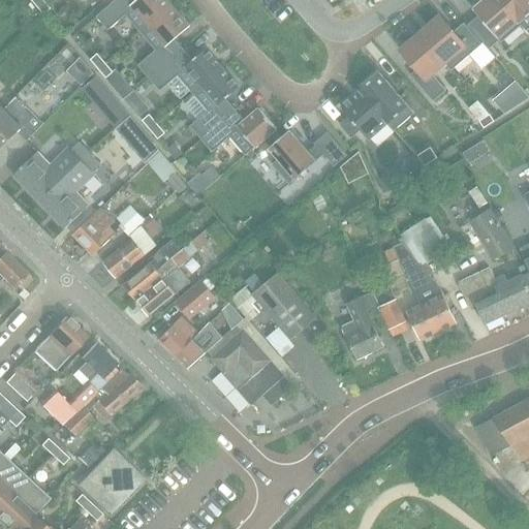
[(42,0),(40,0),(35,5),(43,14),(50,8),(42,0)]
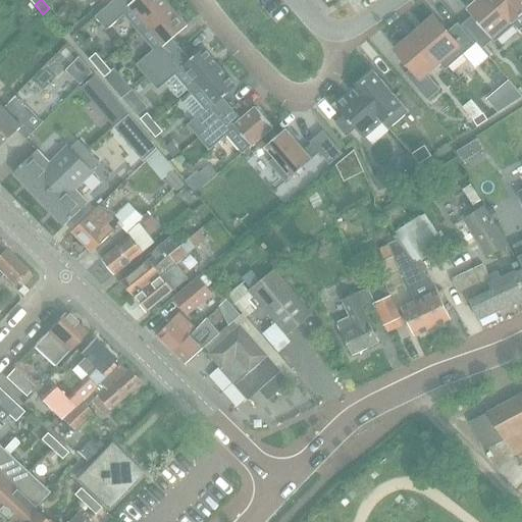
[(123,14),(138,32),(167,6),(161,0),(112,0),(94,15),(105,30),(106,30),(123,14)]
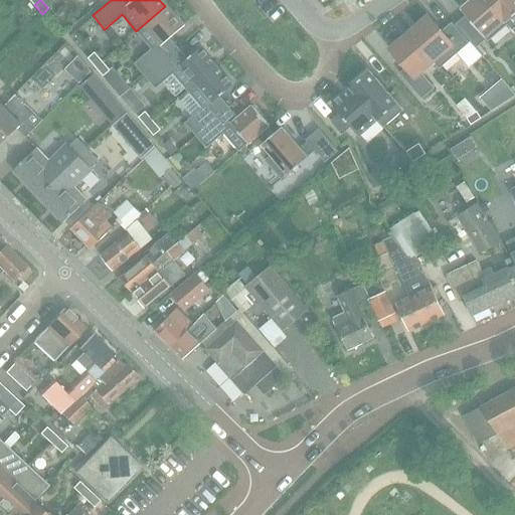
[(512,29),(487,0),(469,0),(460,8),(465,15),(455,24),(475,47),(486,38),(488,40),(507,24),(511,29),(512,29)]
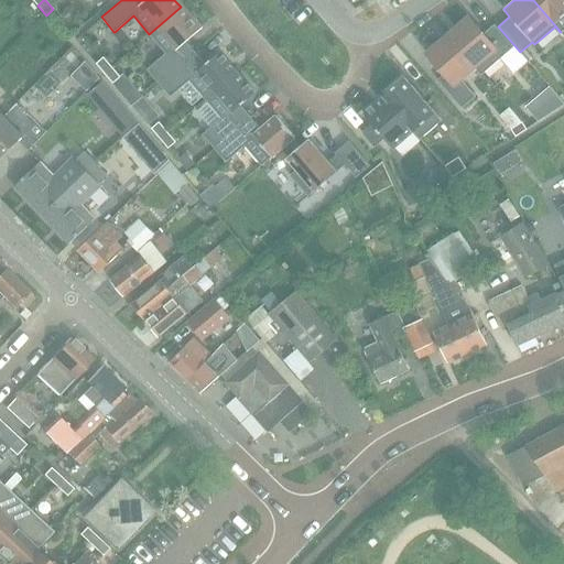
[(563,0),(533,0),(561,32),(563,29),(563,0)]
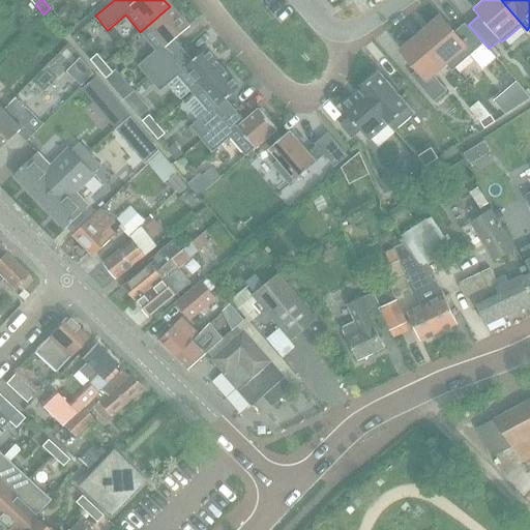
[(170,59),(182,49),(173,37),(186,26),(170,6),(140,32),(154,50),(137,65),(148,78),(170,59)]
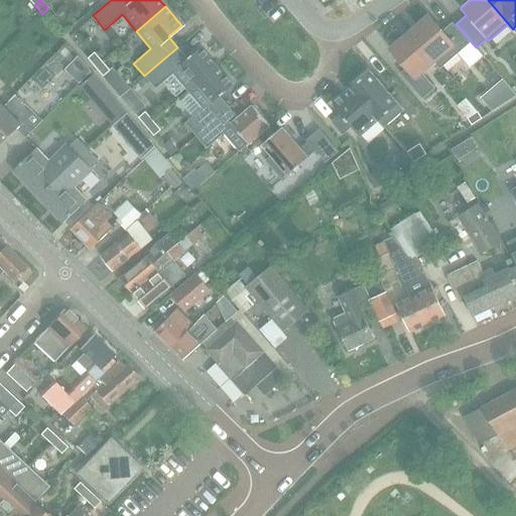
[(470,42),(452,22),(441,30),(428,15),(409,32),(440,68),(470,42)]
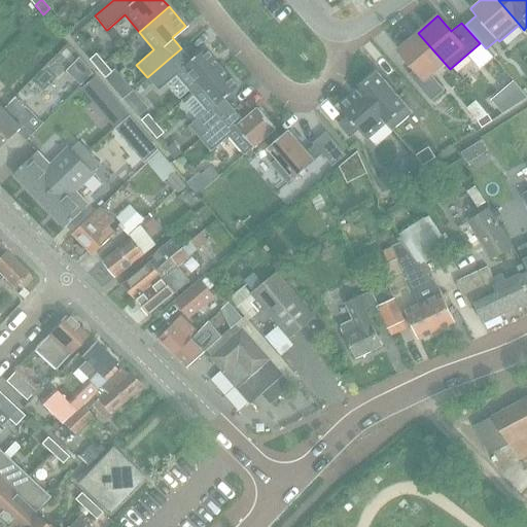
[(398,49),(415,68),(408,74),(431,101),(444,90),(429,73),(443,63),(449,70),(450,69),(418,33),(398,49)]
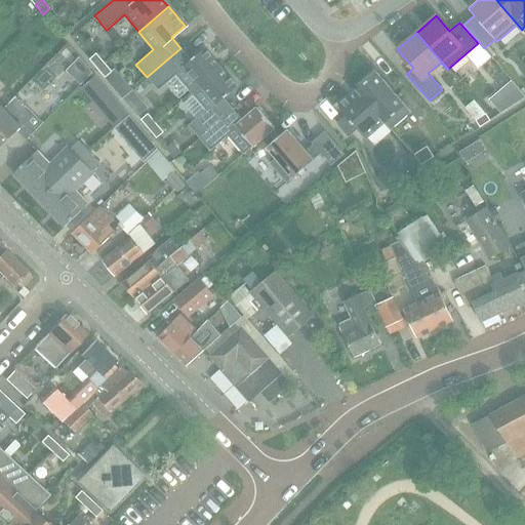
[(175,75),(190,92),(220,67),(203,47),(190,58),(180,48),(168,58),(147,77),(158,90),(175,75)]
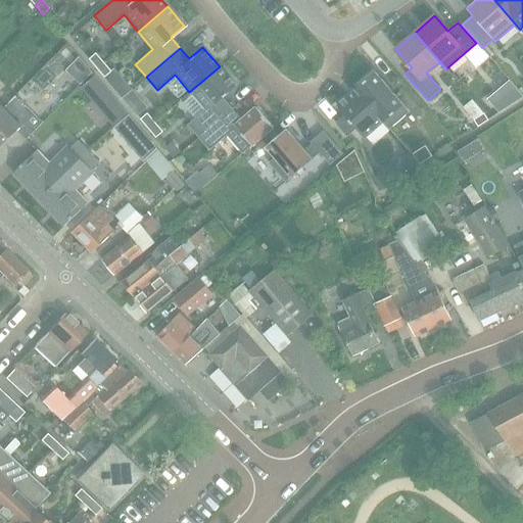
[(96,67),(103,61),(95,52),(88,58),(96,67)]
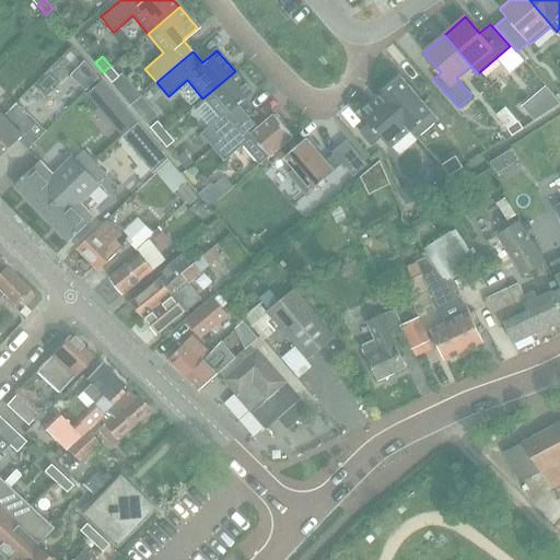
[(84,60),(71,73),(85,90),(97,77),(84,60)]
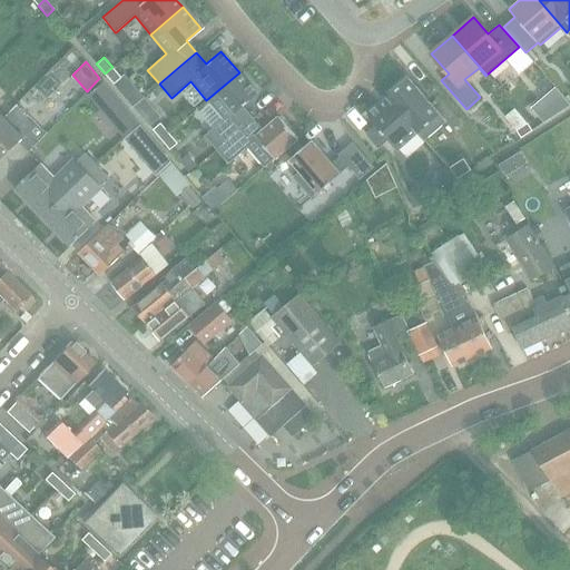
[(121,77),(112,67),(105,74),(114,84),(121,77)]
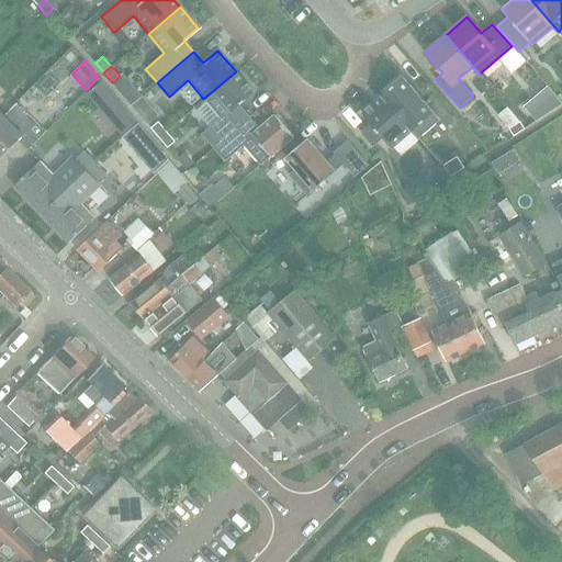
[(201,134),(213,147),(249,116),(239,104),(254,92),(236,71),(203,99),(220,117),(201,134)]
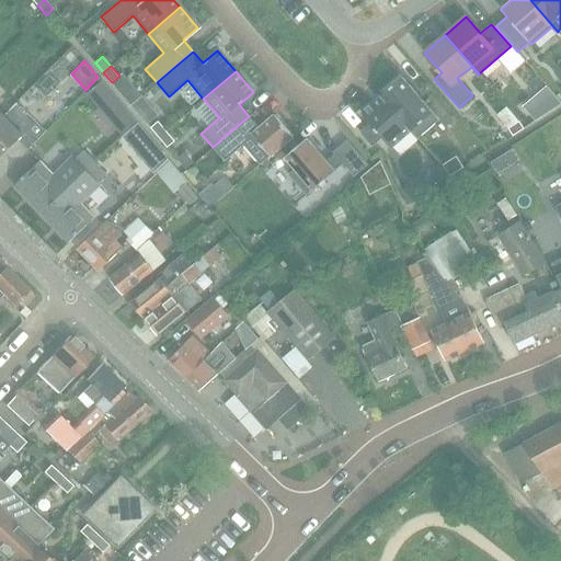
[(402,77),(381,94),(418,137),(438,119),(402,77)]
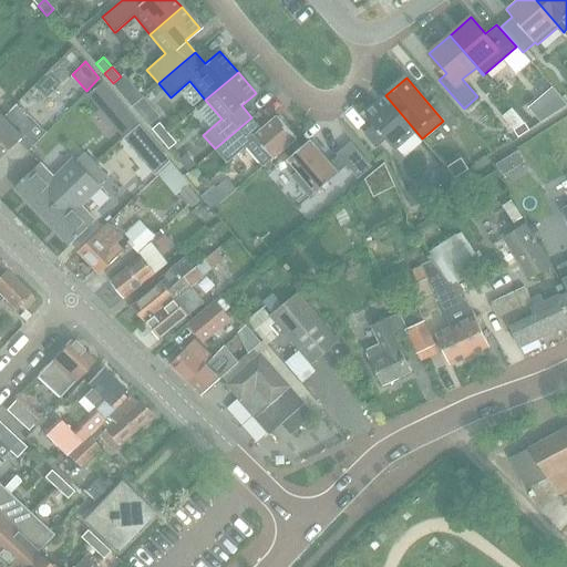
[(373,124),(363,133),(375,147),(385,138),(394,150),(414,132),(421,140),(422,138),(385,95),(384,96),(364,114),(373,124)]
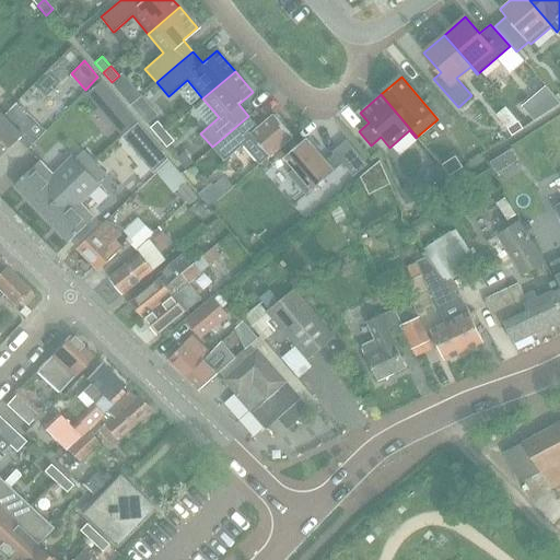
[(124,108),(109,119),(121,133),(135,121),(124,108)]
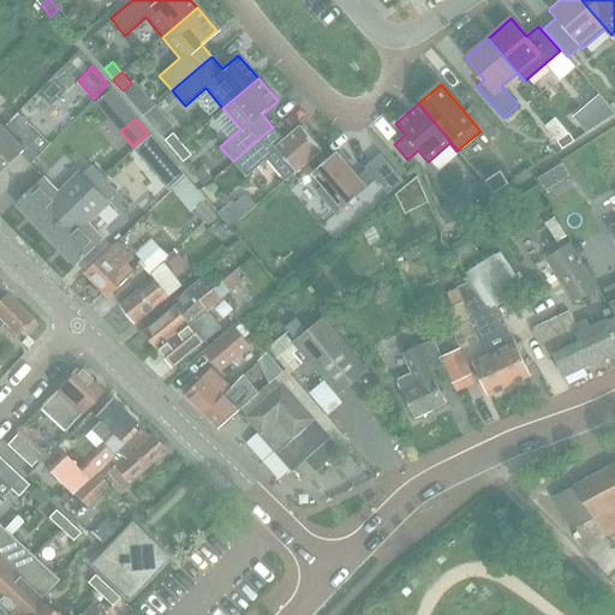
[(5,126),(0,130),(0,172),(21,153),(30,163),(51,143),(30,123),(16,137),(5,126)]
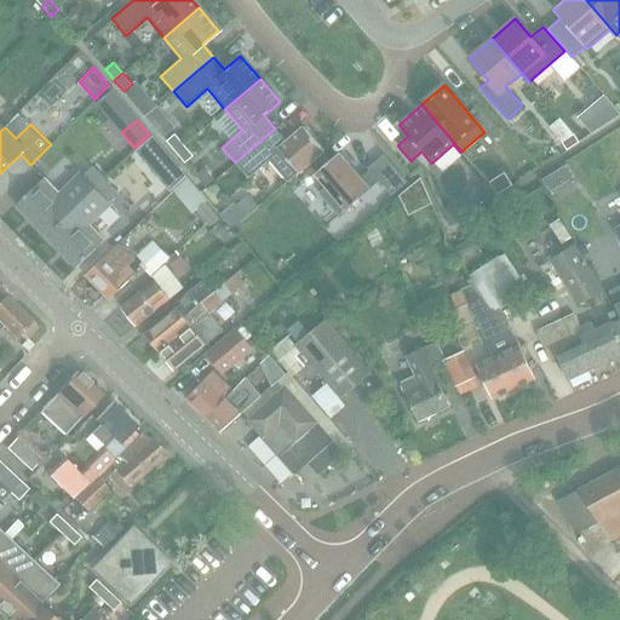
[(286,141),(275,128),(235,162),(247,178),(268,160),(287,182),(323,150),(303,126),(286,141)]
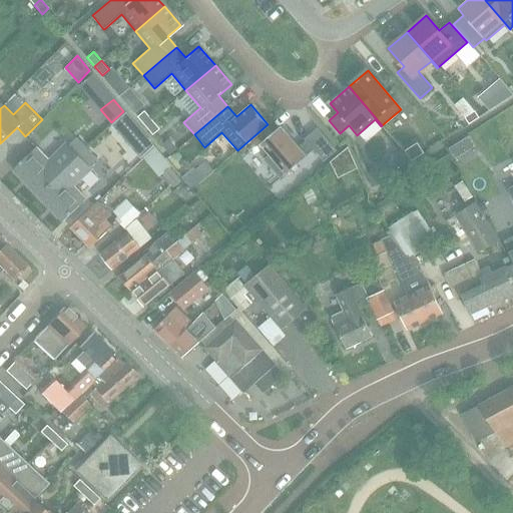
[(137,116),(144,125),(151,119),(144,110),(137,116)]
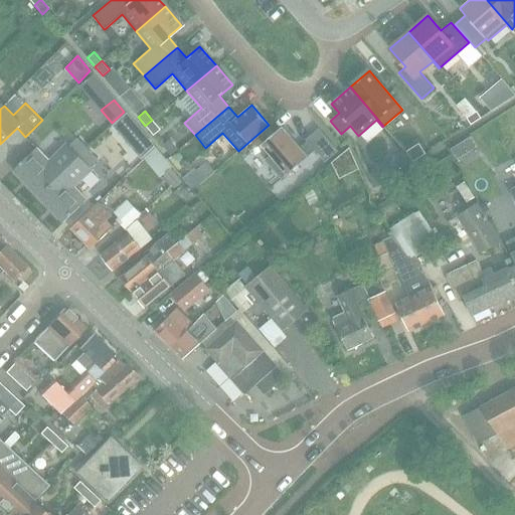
[(470,124),(481,118),(476,111),(466,118),(470,124)]
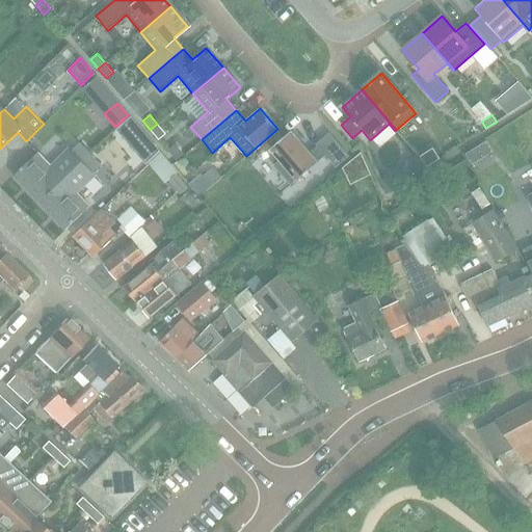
[(157,124),(150,130),(158,139),(165,133),(157,124)]
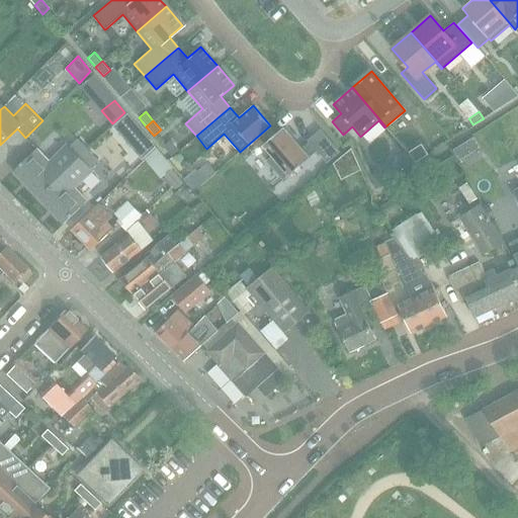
[(133,122),(120,133),(142,157),(154,147),(133,122)]
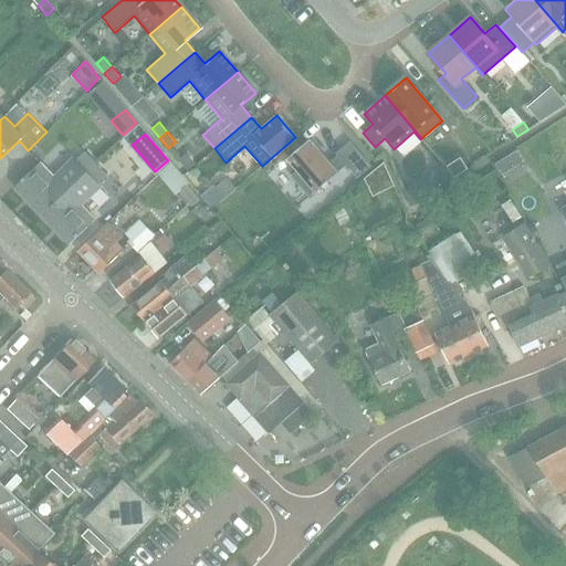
[(308,195),(314,189),(316,191),(337,173),(345,165),(356,177),(370,165),(349,140),(336,153),(338,155),(329,161),(308,139),(287,158),(297,170),(292,175),(308,195)]
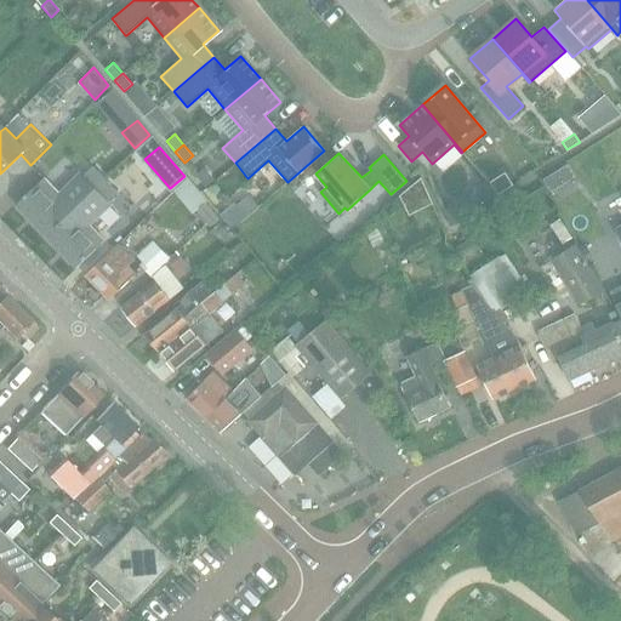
[(43,183),(17,210),(29,222),(44,237),(46,238),(101,183),(89,172),(81,181),(78,178),(58,199),(43,183)]
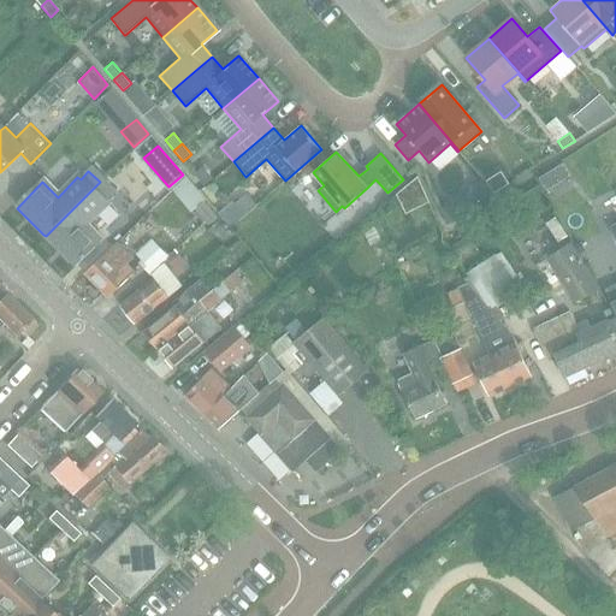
[(493,194),(508,183),(501,171),(485,181),(493,194)]
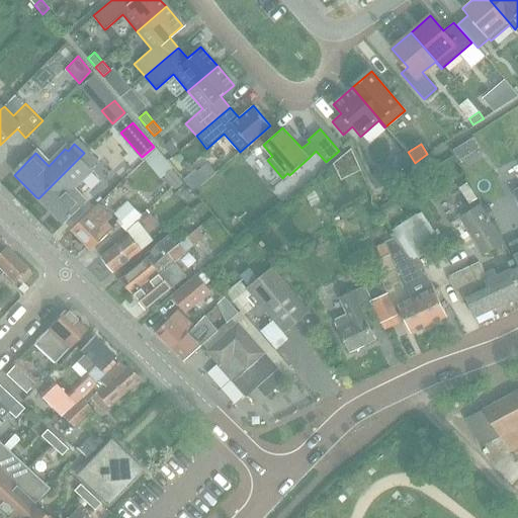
[(84,153),(38,198),(50,210),(62,223),(74,211),(84,200),(72,188),(89,171),(86,169),(93,162),(84,153)]
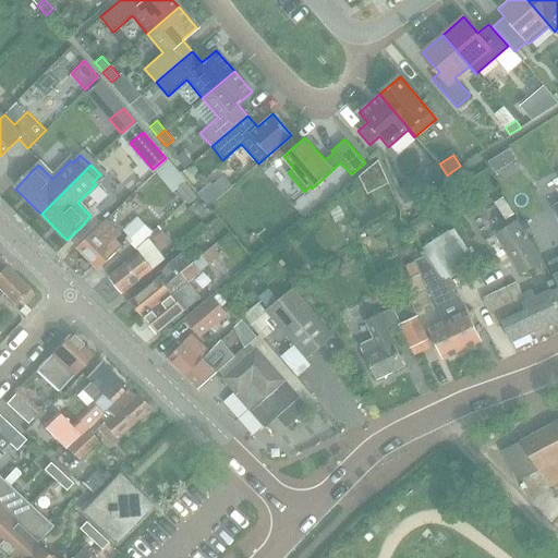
[(557,181),(537,191),(545,206),(557,198),(557,181)]
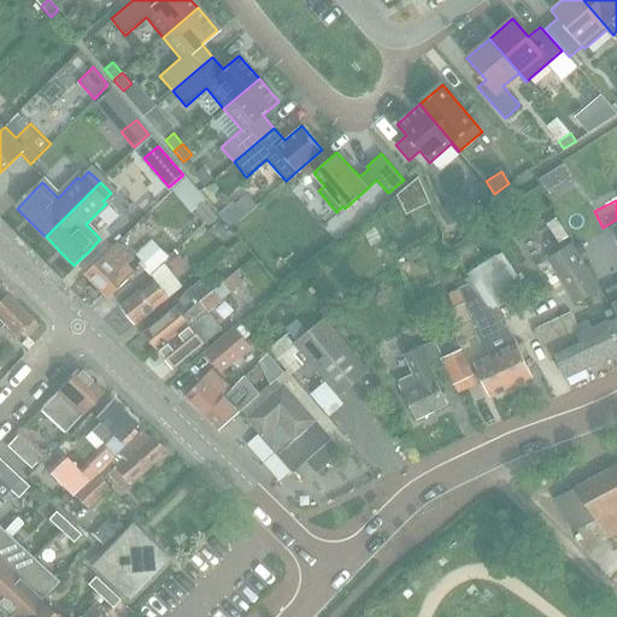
[(223,219),(230,228),(241,218),(234,211),(223,219)]
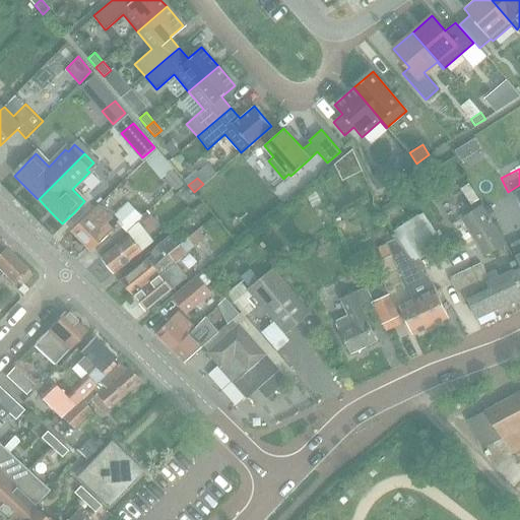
[(125,233),(141,216),(127,202),(115,215),(119,219),(116,223),(125,233)]
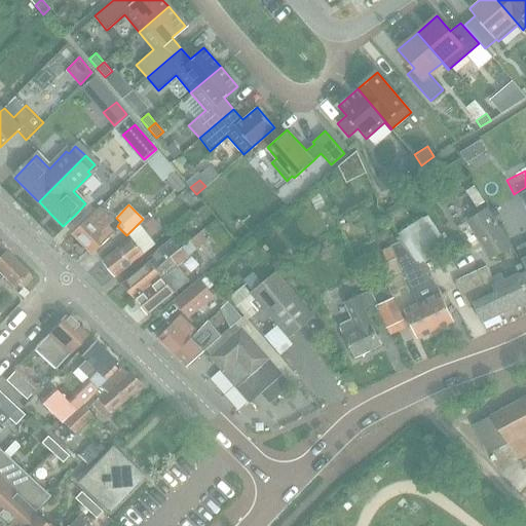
[(91,253),(113,232),(104,223),(109,218),(99,207),(72,233),(91,253)]
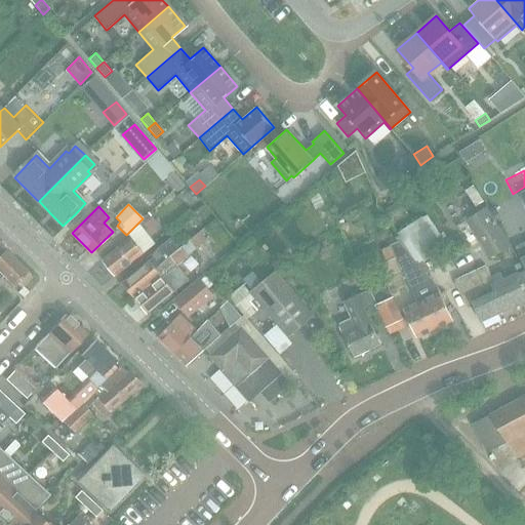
[(512,245),(487,207),(467,220),(491,258),(512,245)]
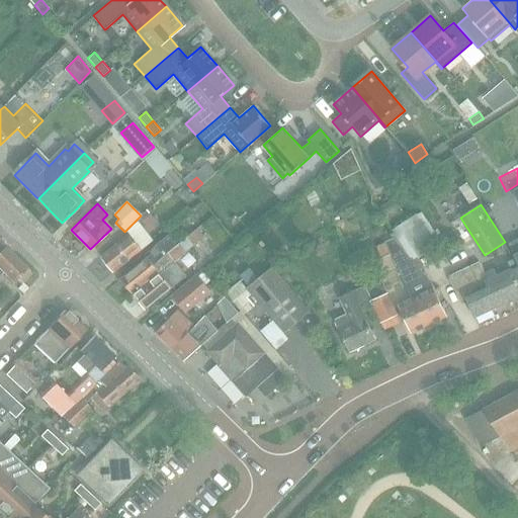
[(392,230),(411,258),(434,243),(415,213),(392,230)]
